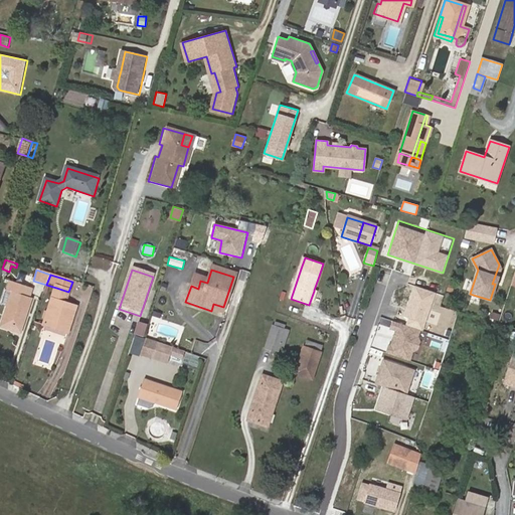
[(198,289),(200,281),(194,278),(191,286),(198,289)]
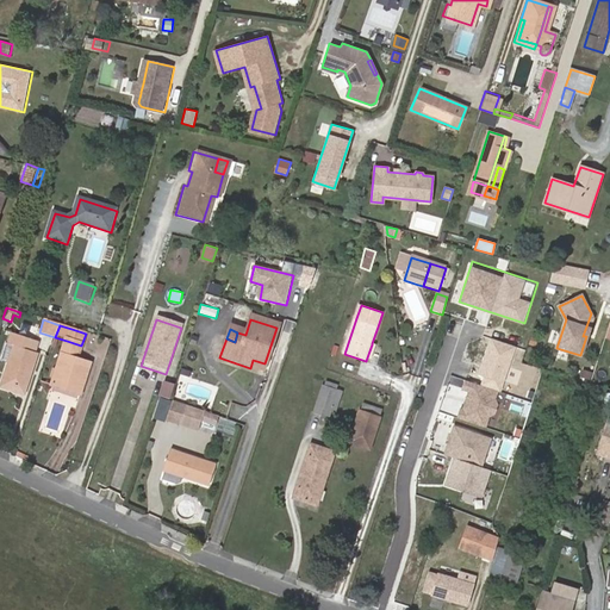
[(4,384),(25,391),(37,355),(33,354),(37,343),(12,335),(8,346),(14,348),(4,384)]
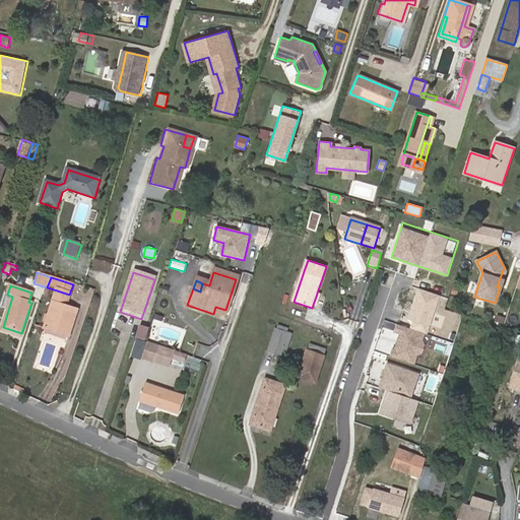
[(69,295),(57,290),(45,329),(69,337),(77,311),(65,308),(69,295)]
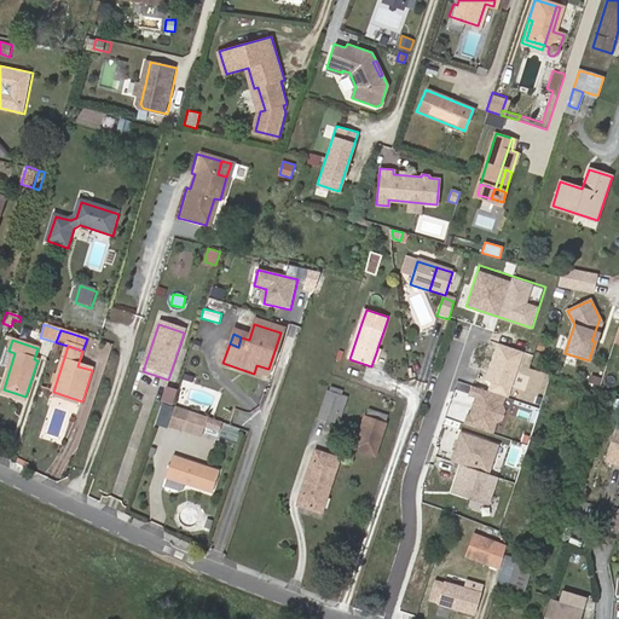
[(266,377),(268,369),(256,365),(254,374),(266,377)]
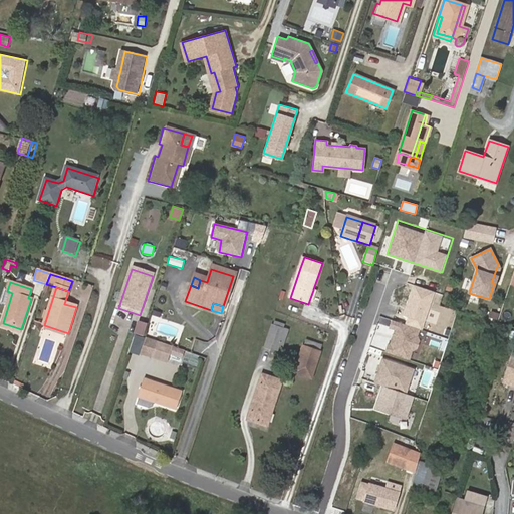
[(427,332),(393,321),(391,326),(394,327),(387,352),(408,358),(411,350),(424,343),(427,332)]
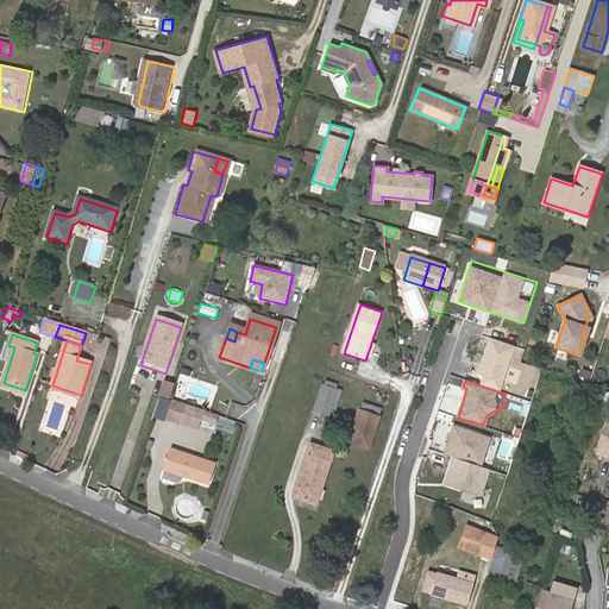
[(24,395),(25,390),(4,383),(1,388),(24,395)]
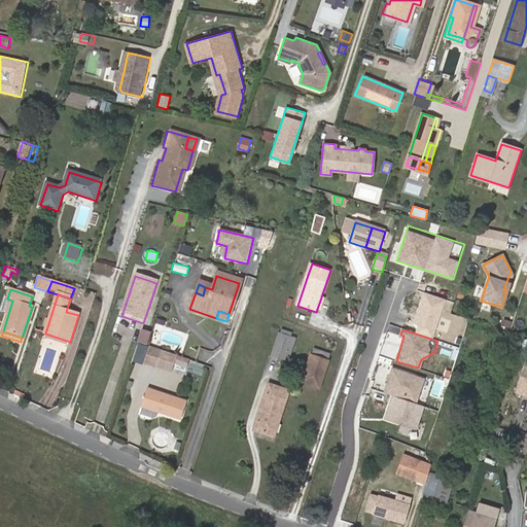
[(145,349),(150,335),(141,331),(136,345),(145,349)]
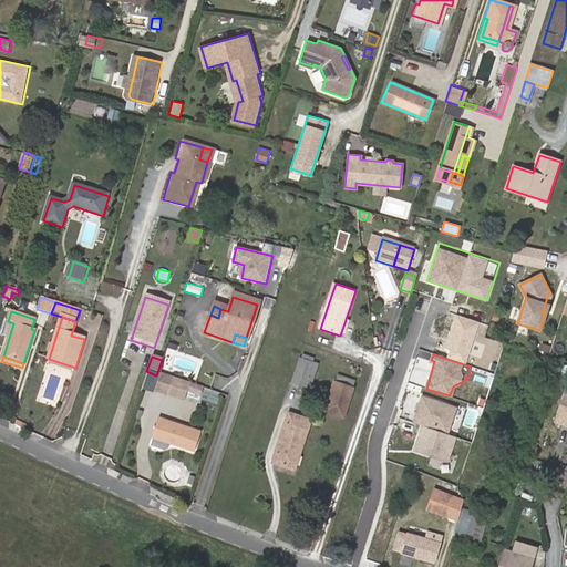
[(299,358),(291,382),(306,387),(309,379),(315,362),(299,358)]
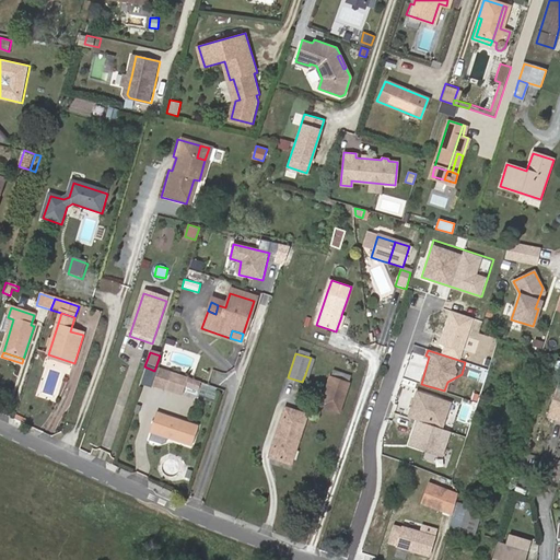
[(311,358),(305,374),(310,375),(315,360),(311,358)]
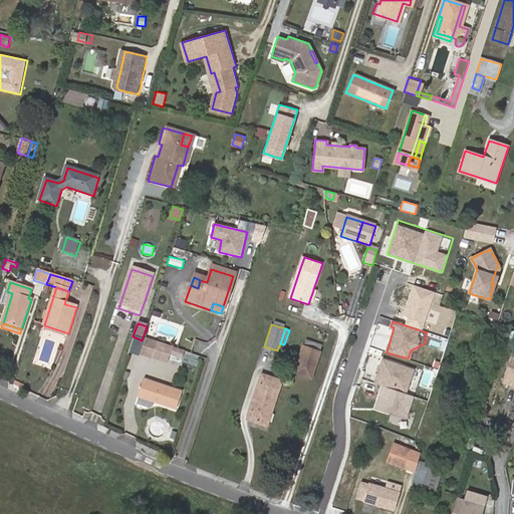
[(140,357),(145,340),(142,340),(133,336),(126,353),(140,357)]
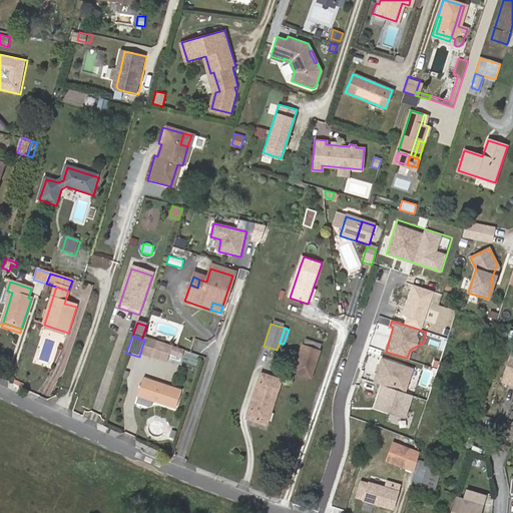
[(309,337),(306,344),(321,350),(323,342),(309,337)]
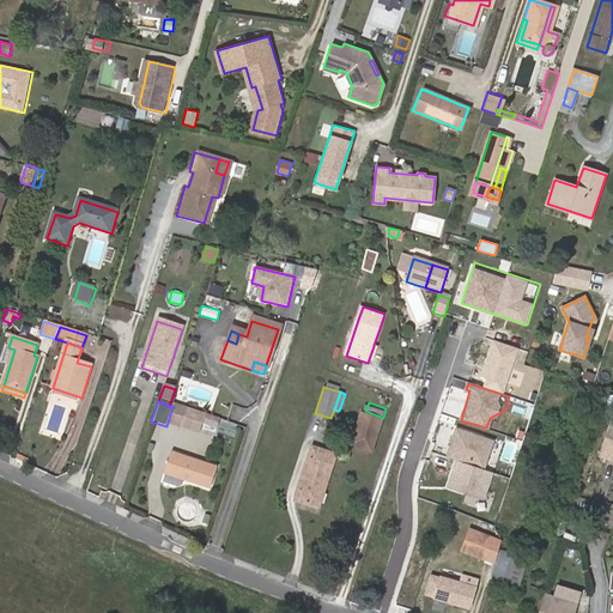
[(192,413),(173,406),(167,426),(200,437),(207,418),(192,413)]
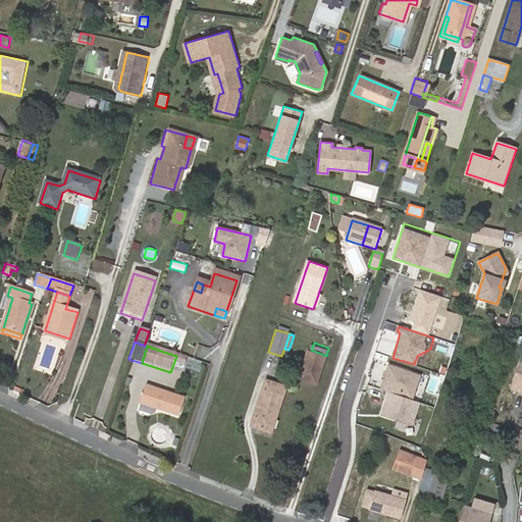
[(326,356),(311,350),(309,349),(299,375),(316,381),(326,356)]
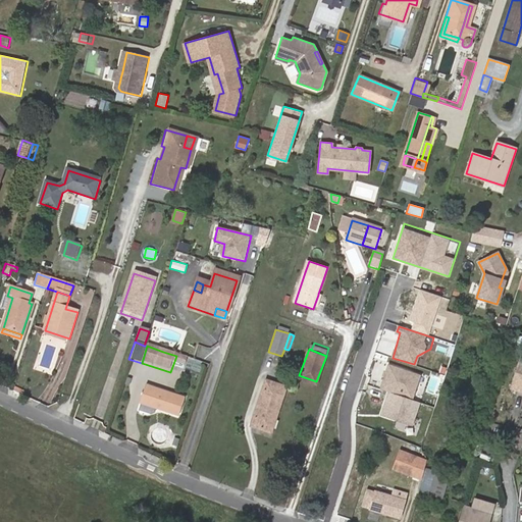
[(521,356),(519,356),(509,386),(521,390),(521,356)]
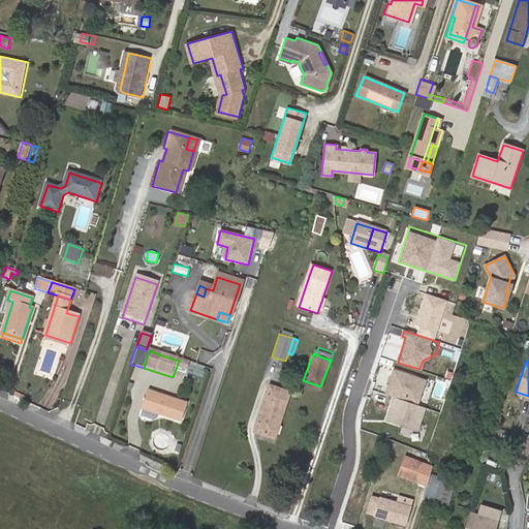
[(428,380),(395,369),(385,395),(394,397),(385,421),(418,433),(428,408),(418,405),(428,380)]
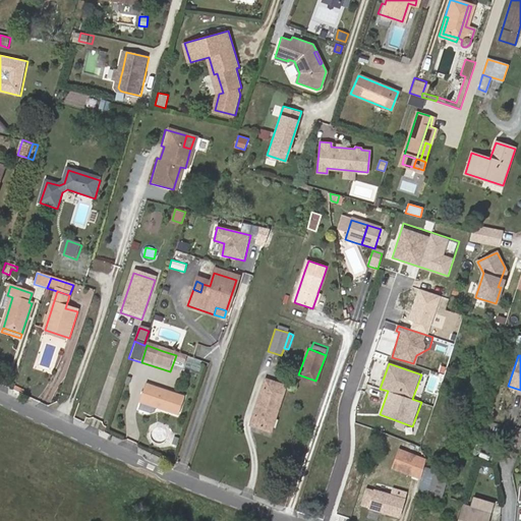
[(285,385),(266,379),(250,424),(271,431),(285,385)]
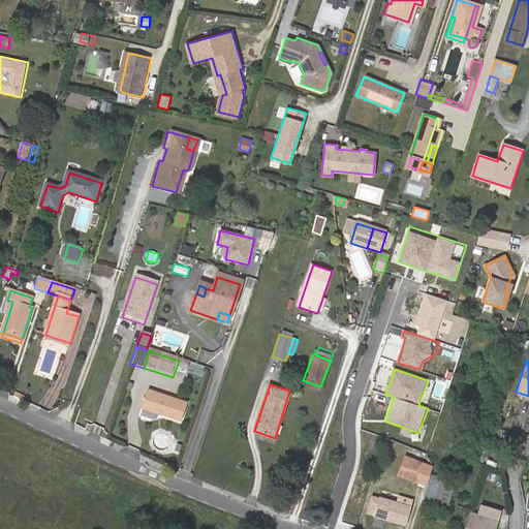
[(186,404),(146,390),(141,408),(181,422),(186,404)]
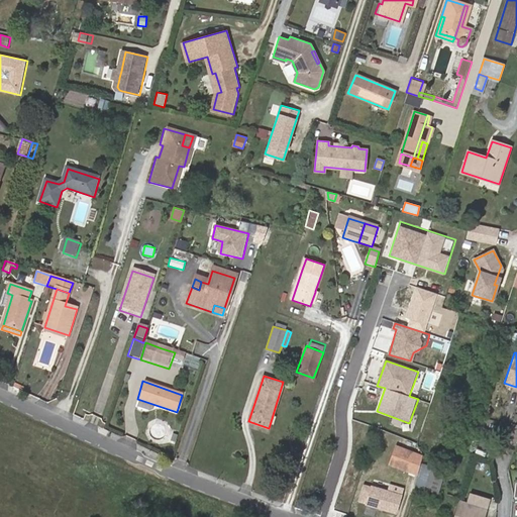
[(424,489),(431,467),(422,463),(415,487),(424,489)]
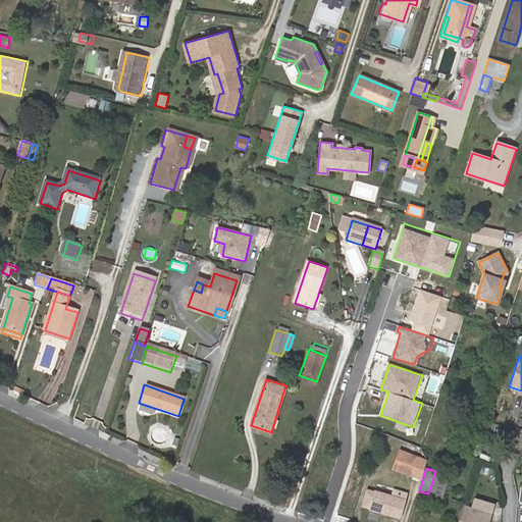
[(442,499),(450,475),(435,471),(428,493),(442,499)]
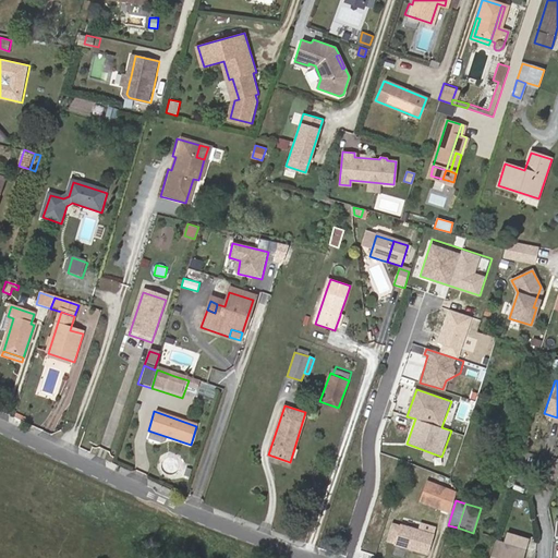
[(435,526),(404,517),(402,524),(399,533),(397,543),(396,544),(427,554),(435,526)]
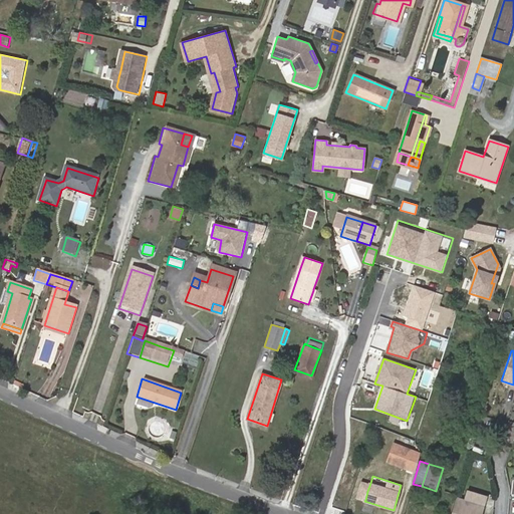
[(367,491),(370,483),(362,480),(357,498),(365,500),(367,491)]
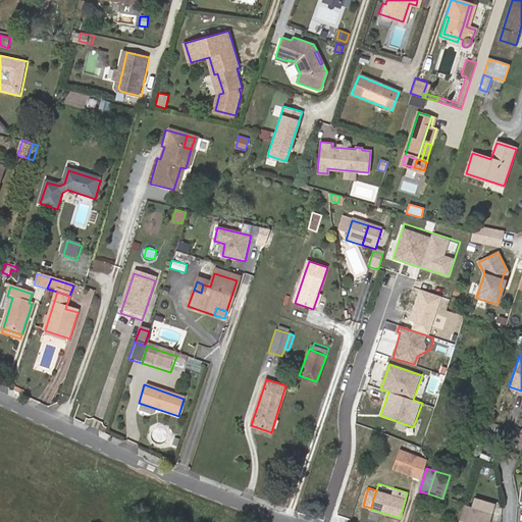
[(472,509),(466,507),(460,521),(487,521),(490,514),(477,510),(480,501),(475,500),(472,509)]
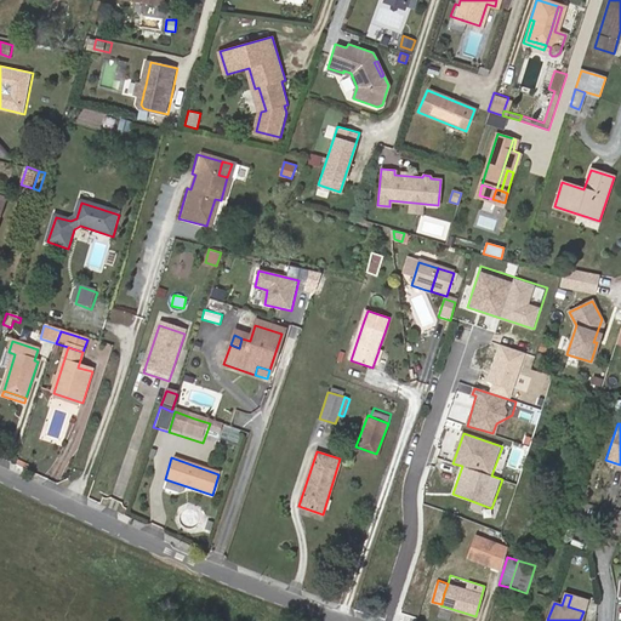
[(587,600),(571,596),(568,607),(584,611),(587,600)]
